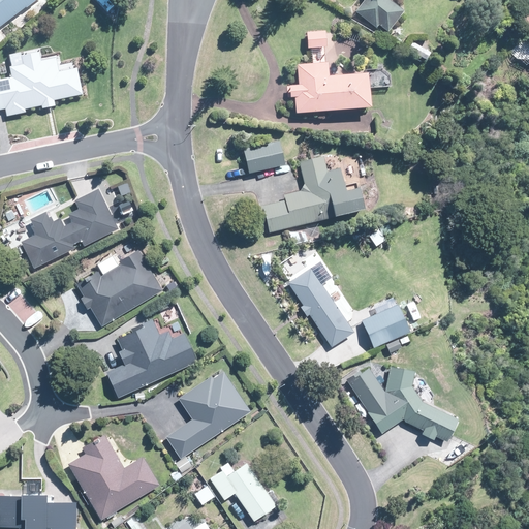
[(0,0),(0,25),(32,0),(0,0)]
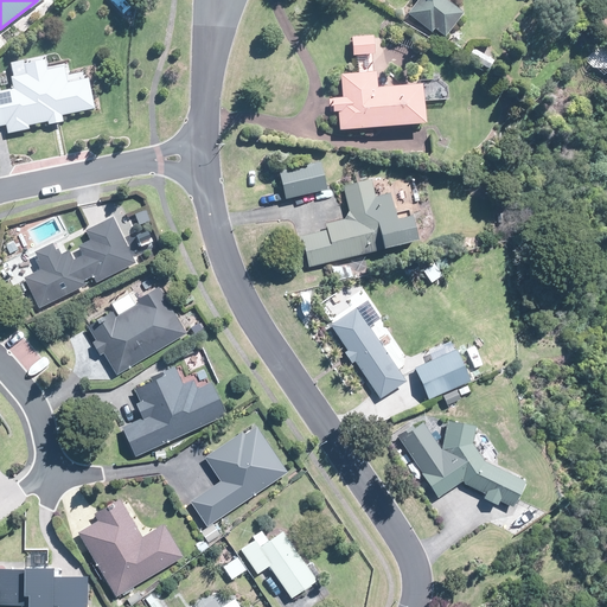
[(422,0),(413,12),(411,14),(430,30),(435,33),(438,29),(448,37),(453,31),(466,14),(447,0),(422,0)]
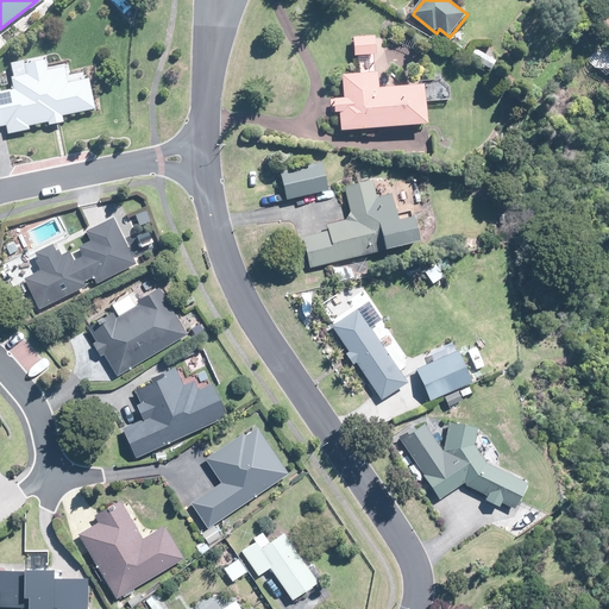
[(380,55),(378,38),(357,38),(358,56),(359,56),(380,55)]
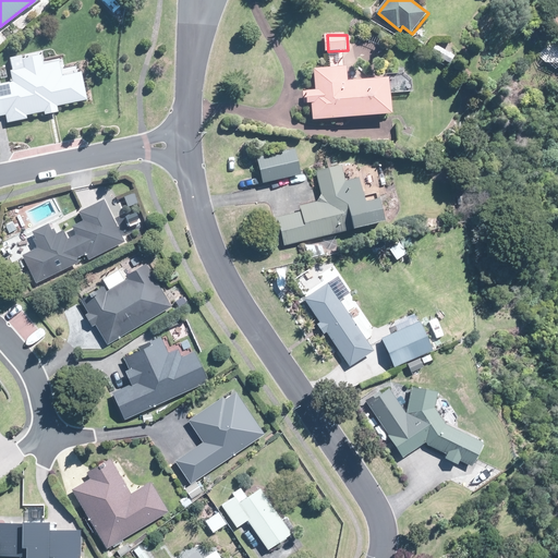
[(458,57),(455,56),(436,45),(432,52),(453,64),(458,57)]
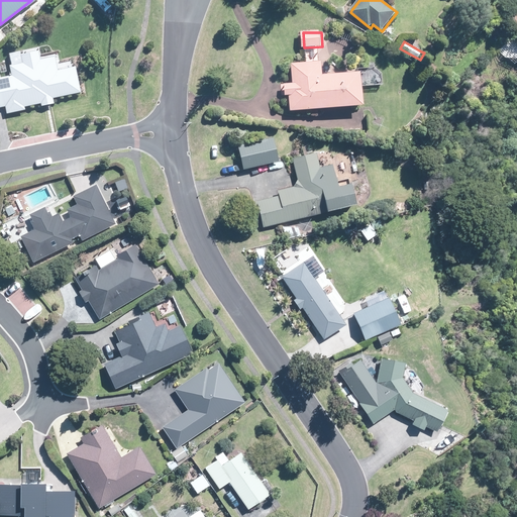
[(5,68),(6,76),(0,77),(0,108),(4,108),(6,114),(23,110),(23,107),(38,104),(39,107),(53,104),(50,98),(79,92),(74,66),(55,70),(53,57),(37,60),(35,53),(18,56),(20,65),(5,68)]
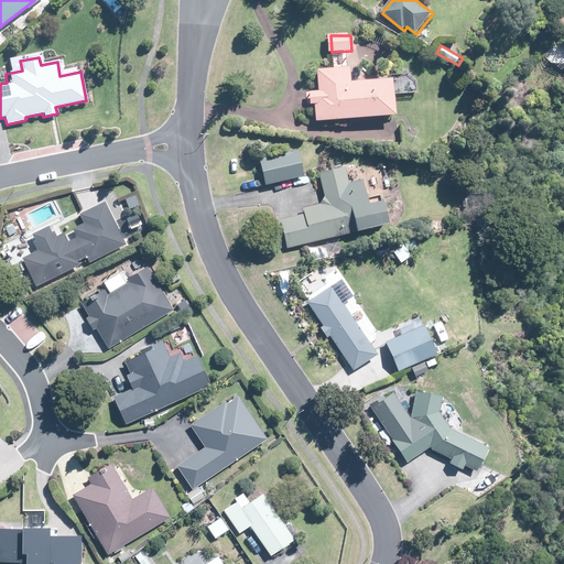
[(400,116),(398,95),(398,79),(354,83),(354,68),(334,69),(320,71),(321,90),(322,93),(313,94),(313,105),(318,105),(320,122),(356,119),(398,116),(400,116)]
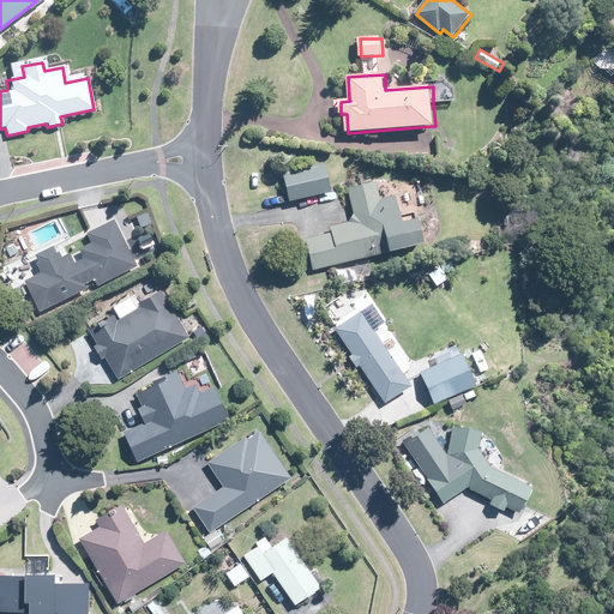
[(402,80),(401,77),(397,74),(393,76),(391,79),(392,83),(396,85),(399,84),(402,80)]
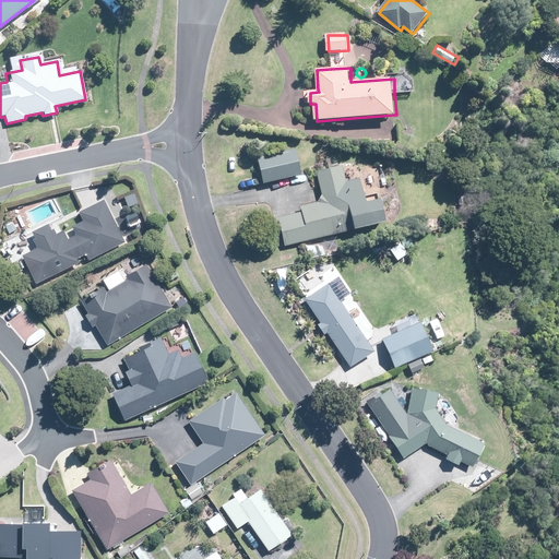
[(266,179),(299,173),(295,152),(260,159),(264,179),(266,179)]
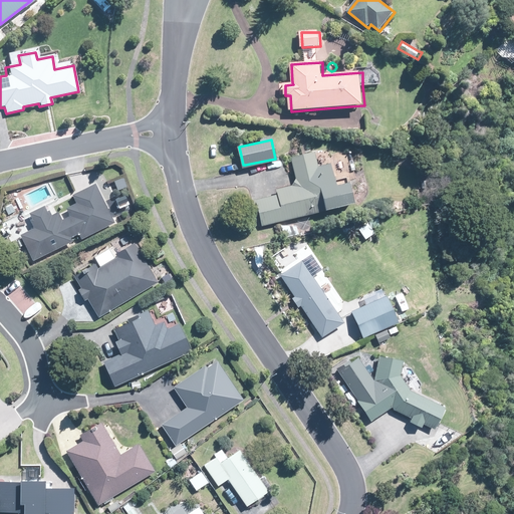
[(353,185),(339,188),(333,165),(320,168),(317,153),(293,159),(298,181),(295,187),(279,191),(280,196),(278,196),(258,201),(264,227),(283,223),(311,216),(358,205),(353,185)]
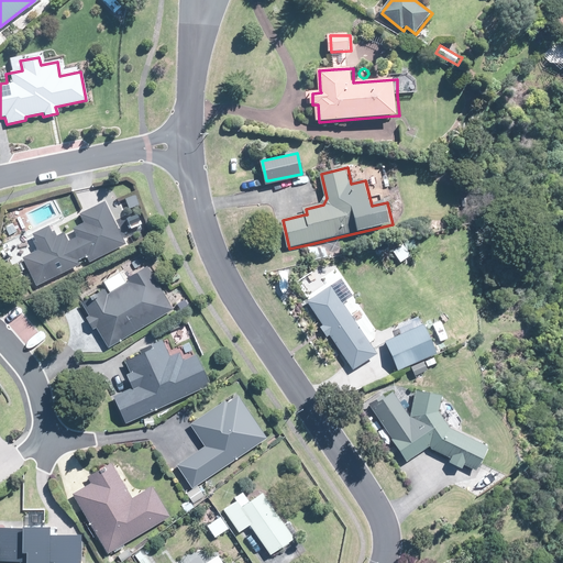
[(124,201),(119,203),(122,210),(139,203),(134,192),(122,197),(124,201)]
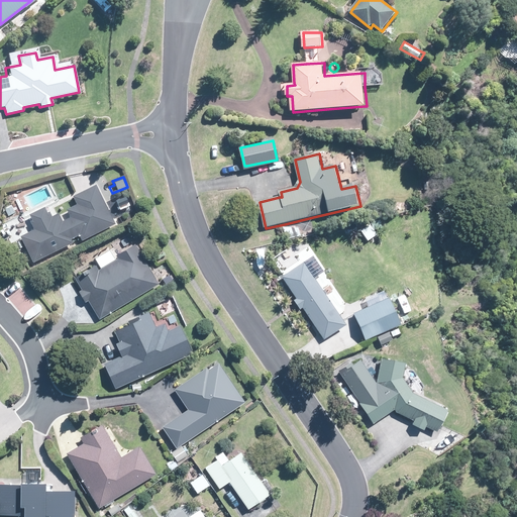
[(18,224),(23,233),(18,236),(30,262),(114,223),(95,184),(70,196),(74,205),(49,216),(44,205),(24,214),(27,220),(18,224)]
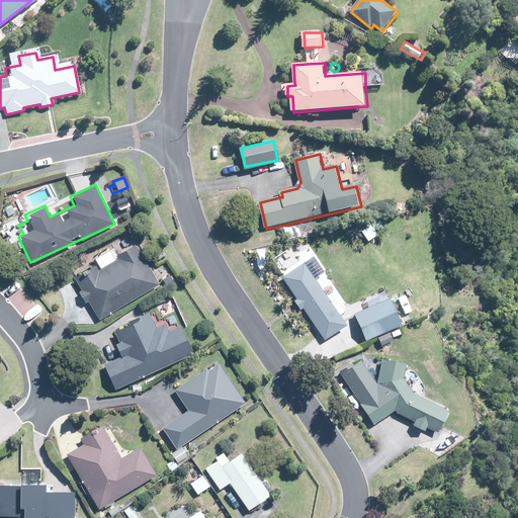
[(384,230),(383,222),(375,223),(376,231),(384,230)]
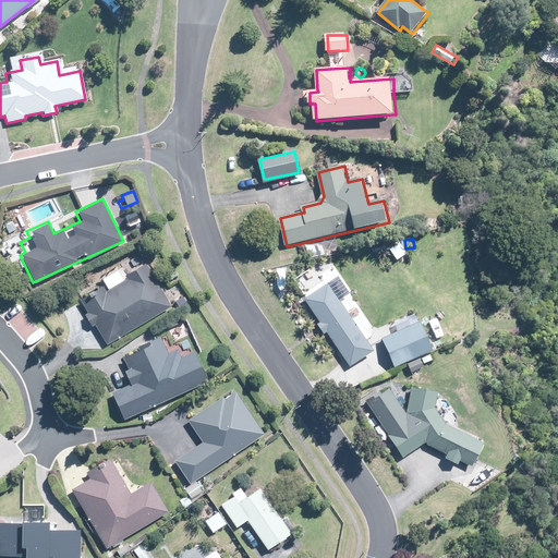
[(391,251),(400,261),(409,254),(401,243),(391,251)]
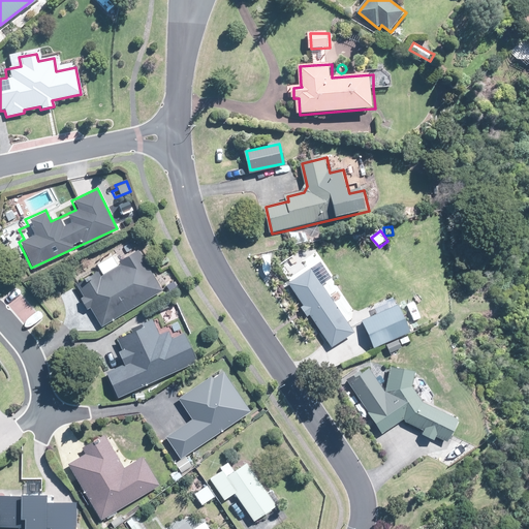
[(76,298),(84,310),(88,308),(98,327),(160,290),(135,248),(116,259),(118,263),(107,270),(102,259),(90,267),(94,272),(73,284),(80,296),(76,298)]
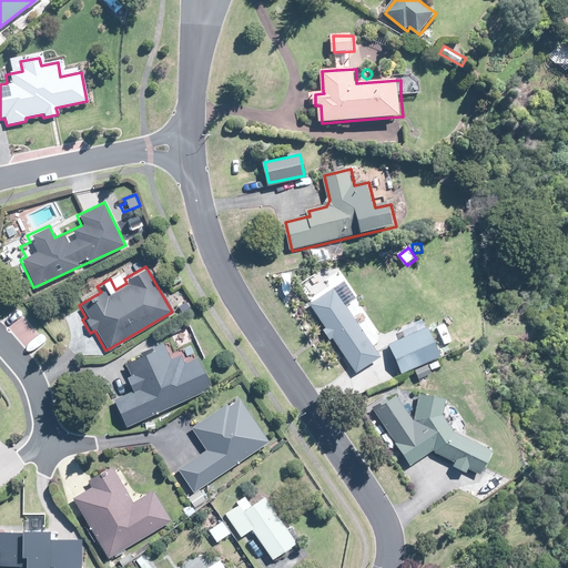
[(357,320),(355,316),(337,288),(312,305),(328,330),(325,332),(328,336),(332,341),(335,338),(348,358),(358,374),(383,358),(378,352),(365,332),(363,327),(357,320)]
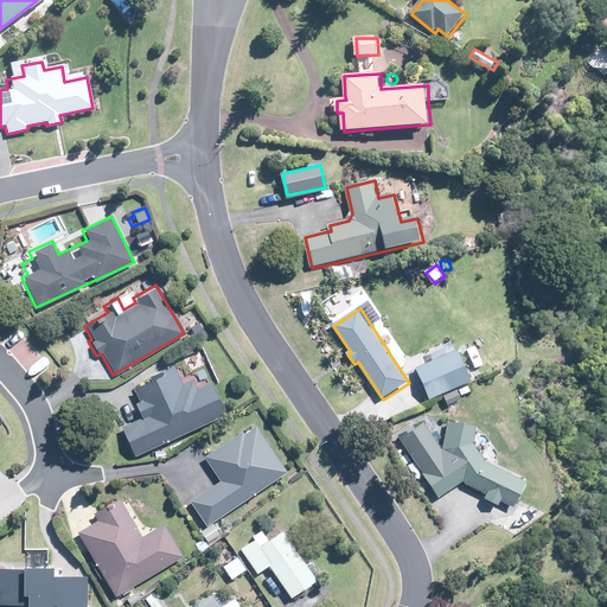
[(432,401),(473,382),(459,351),(439,359),(417,369),(430,398),(432,401)]
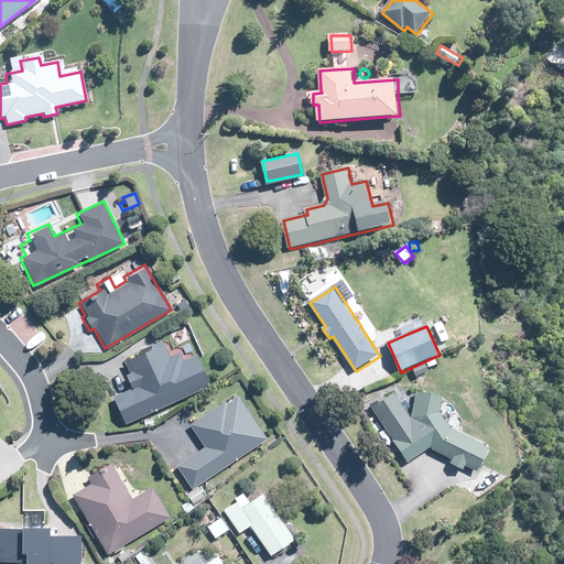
[(114,399),(126,425),(210,388),(197,359),(183,365),(180,357),(170,361),(162,344),(141,354),(143,358),(127,366),(131,377),(127,379),(132,391),(114,399)]
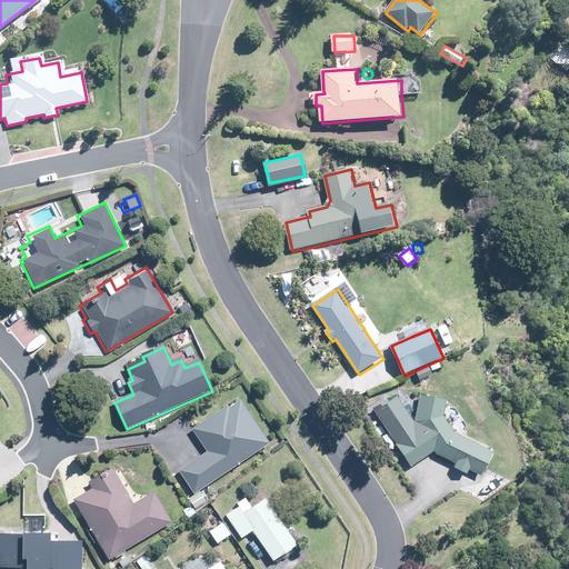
[(448,401),(438,399),(423,397),(422,398),(418,421),(416,423),(398,397),(391,401),(389,399),(375,409),(412,467),(433,453),(436,451),(438,455),(458,465),(457,468),(469,473),(470,469),(482,476),(495,451),(492,450),(457,433),(456,432),(445,416),(448,401)]
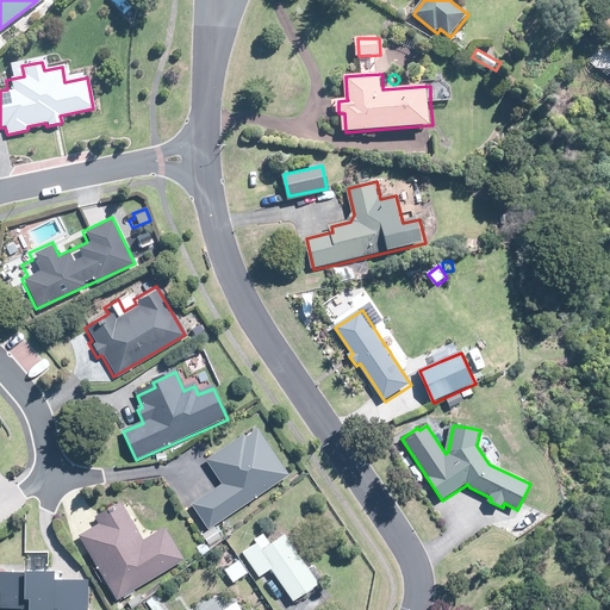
[(206,528),(286,473),(254,427),(205,459),(222,483),(190,504),(206,528)]
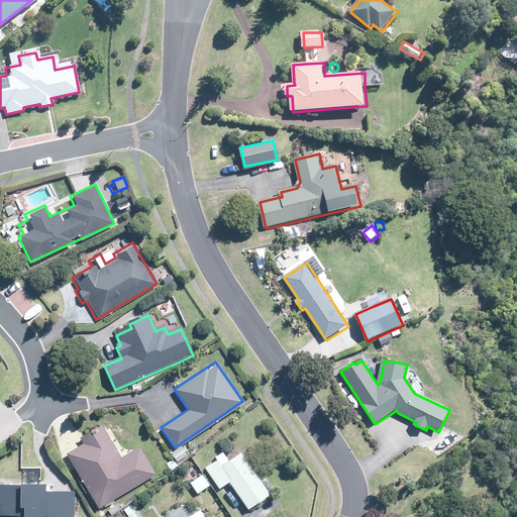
[(81,443),(64,454),(97,507),(152,473),(136,445),(119,456),(99,424),(77,438),(81,443)]
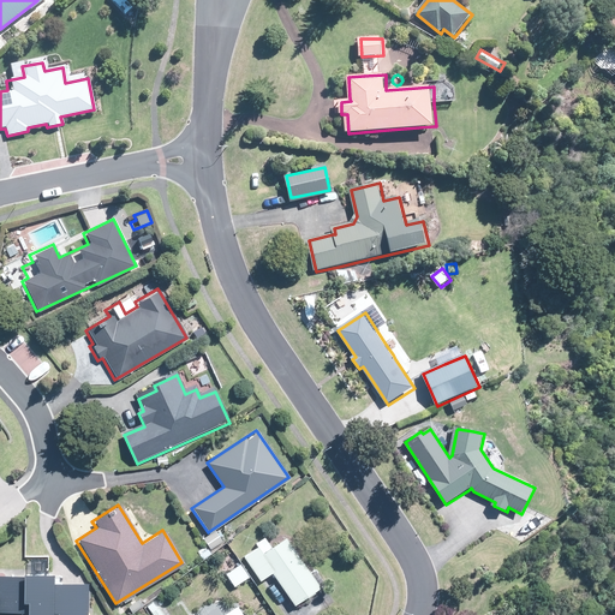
[(212,549),(226,538),(218,529),(203,539),(212,549)]
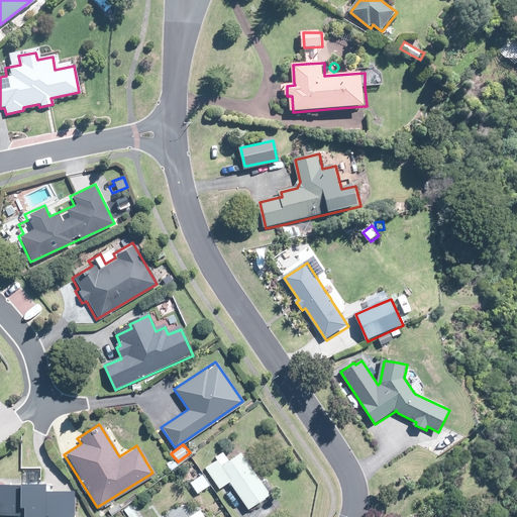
[(231,481),(250,508),(277,491),(268,479),(265,481),(243,451),(231,460),(225,451),(218,456),(220,459),(208,468),(221,488),(229,483),(231,481)]
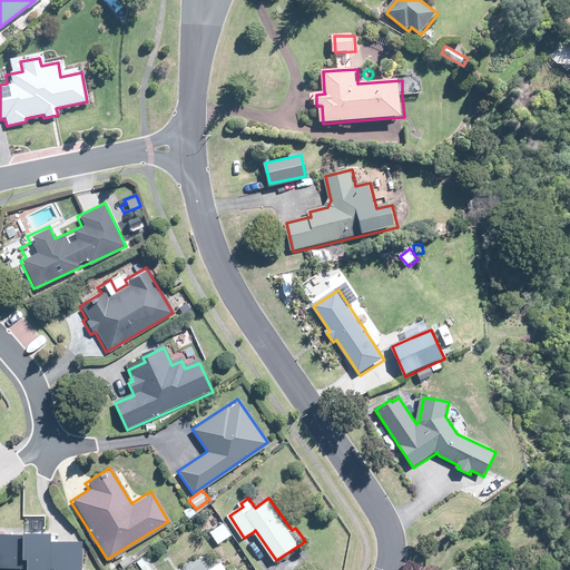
[(31,569),(87,569),(88,542),(65,541),(65,536),(48,536),(48,519),(35,519),(35,534),(2,534),(1,569),(31,569)]
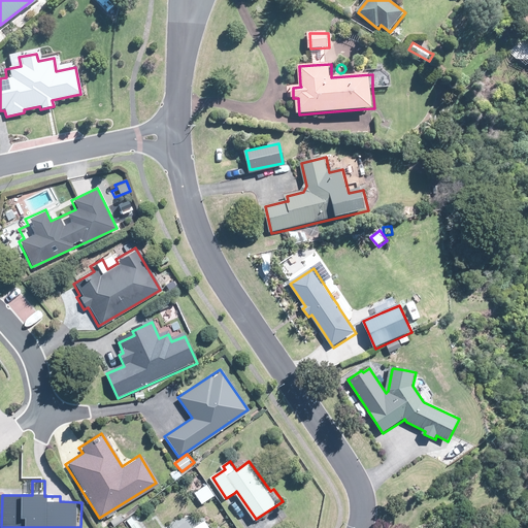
[(215,498),(207,487),(194,495),(202,506),(215,498)]
